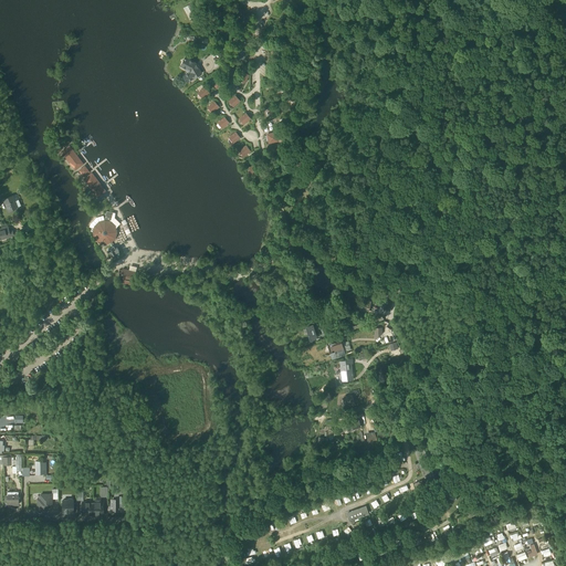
[(188,6),(195,17),(198,16),(197,14),(203,11),(197,0),(188,6)]
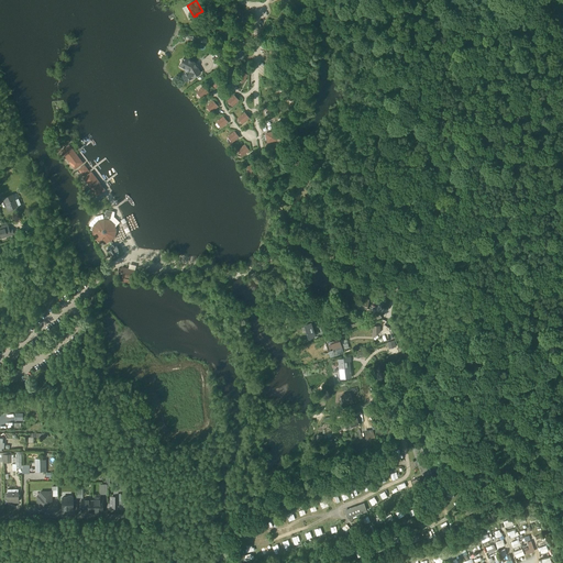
[(207,17),(210,23),(217,19),(212,13),(207,17)]
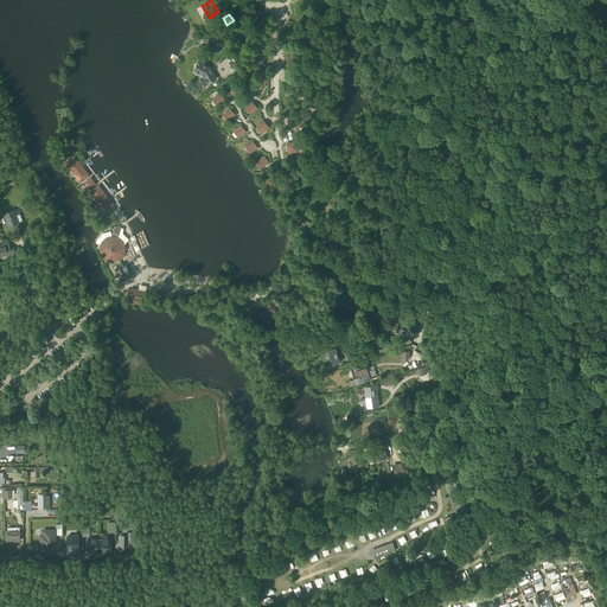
[(216,77),(212,71),(210,68),(210,66),(198,61),(193,69),(195,69),(200,72),(200,74),(200,75),(202,76),(204,76),(200,78),(198,80),(202,85),(216,77)]
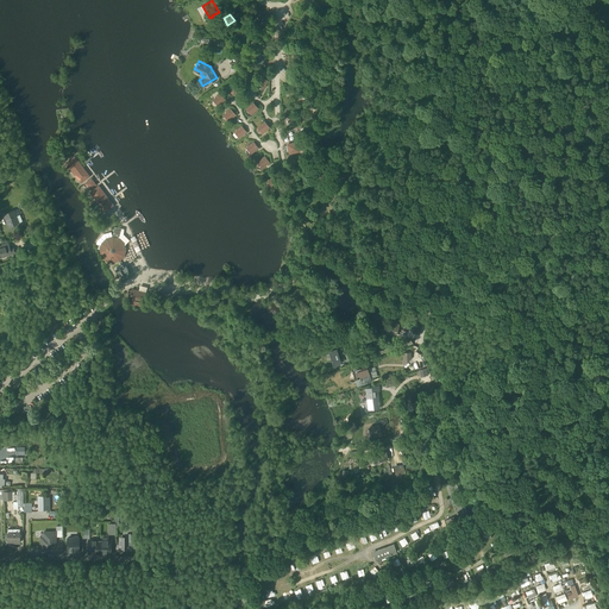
[(244,77),(249,81),(253,73),(248,69),(244,77)]
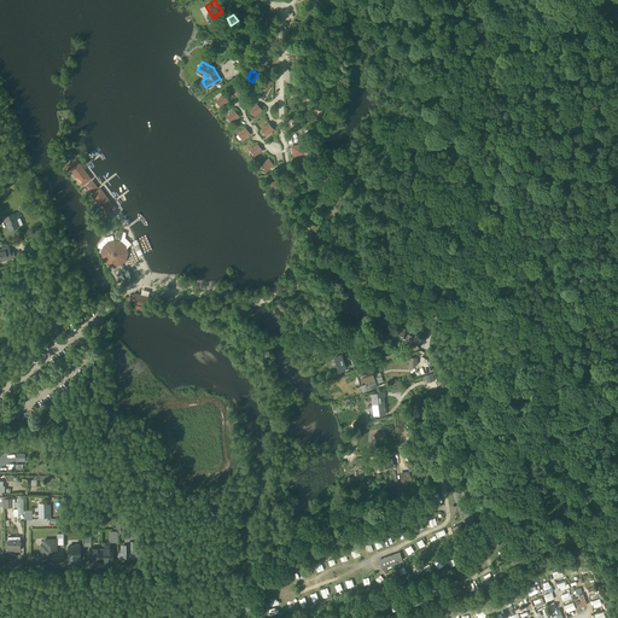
[(261,86),(267,89),(272,81),(266,77),(261,86)]
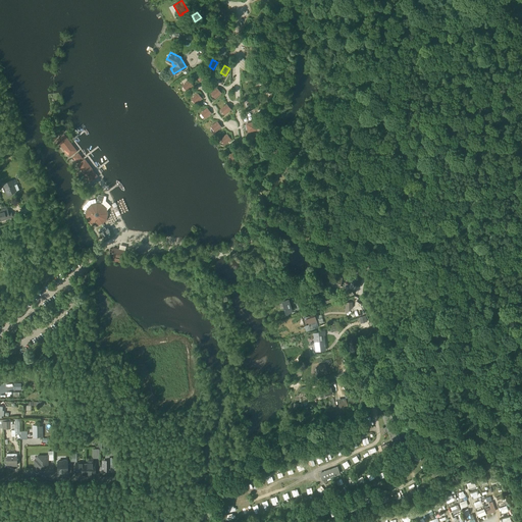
[(196,76),(200,81),(206,75),(202,71),(196,76)]
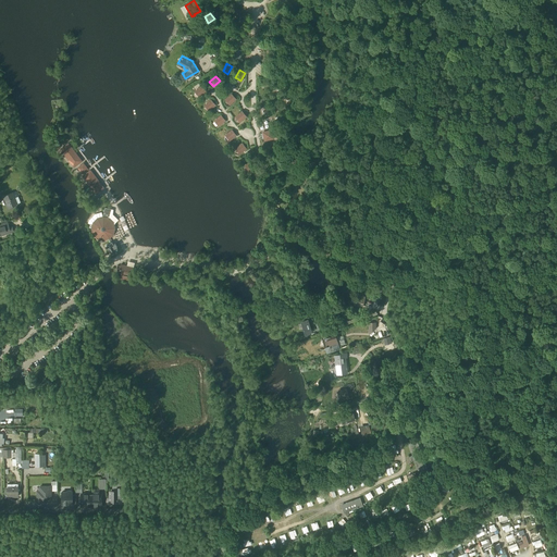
[(195,90),(199,95),(206,89),(201,85),(195,90)]
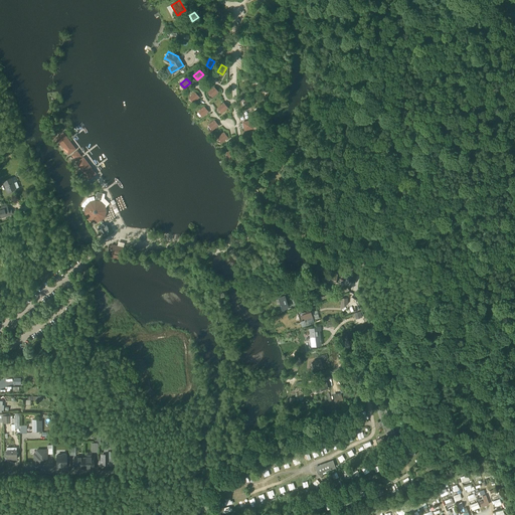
[(208,92),(212,96),(218,91),(214,87),(208,92)]
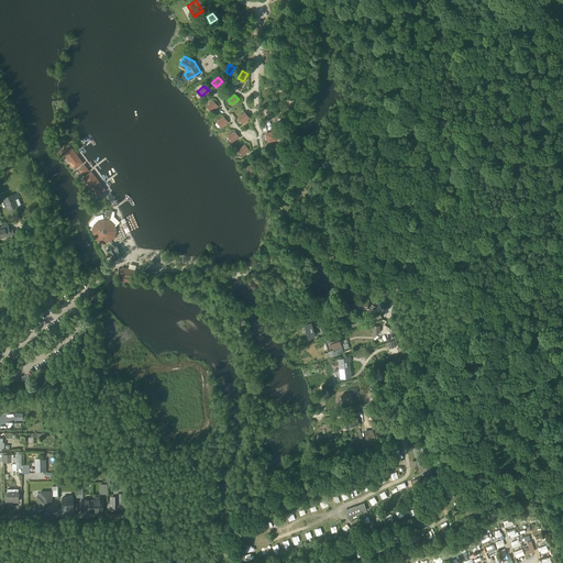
[(207,106),(211,110),(218,105),(213,100),(207,106)]
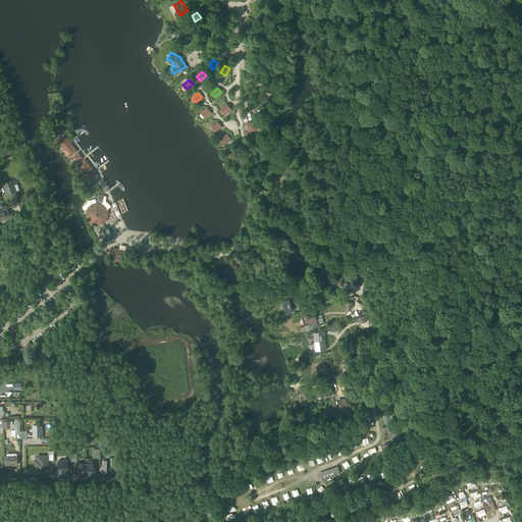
[(220,108),(224,113),(230,108),(226,104),(220,108)]
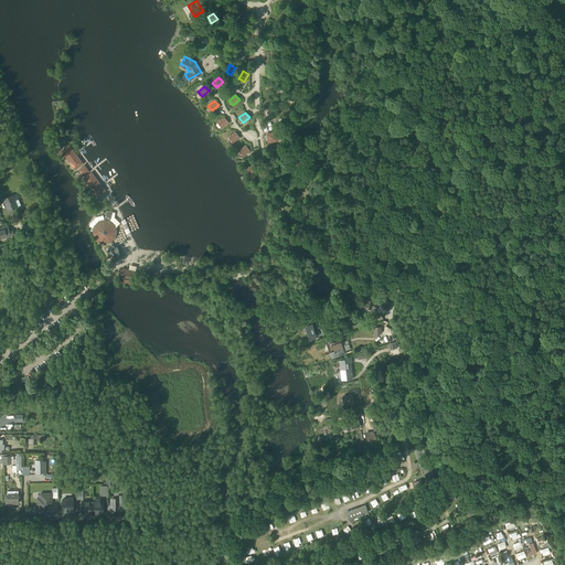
[(217,121),(222,126),(228,121),(224,116),(217,121)]
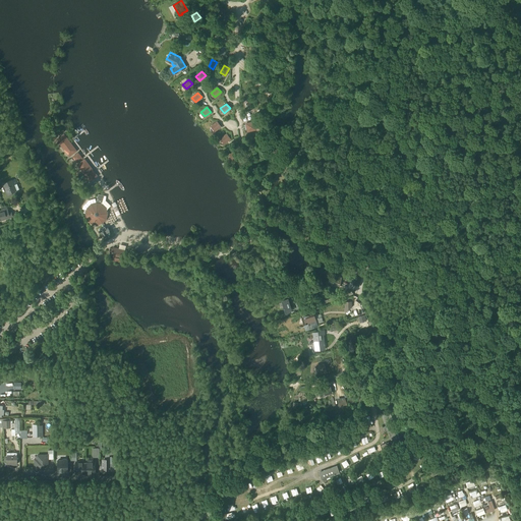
[(211,125),(215,130),(221,125),(217,121),(211,125)]
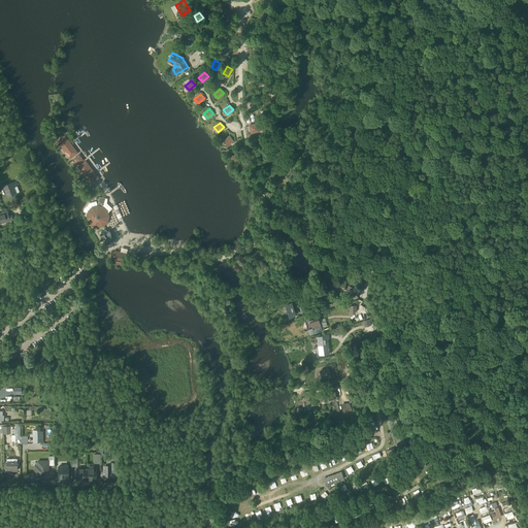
[(251,133),(252,132),(251,126),(258,124),(257,123),(250,125),(251,133)]
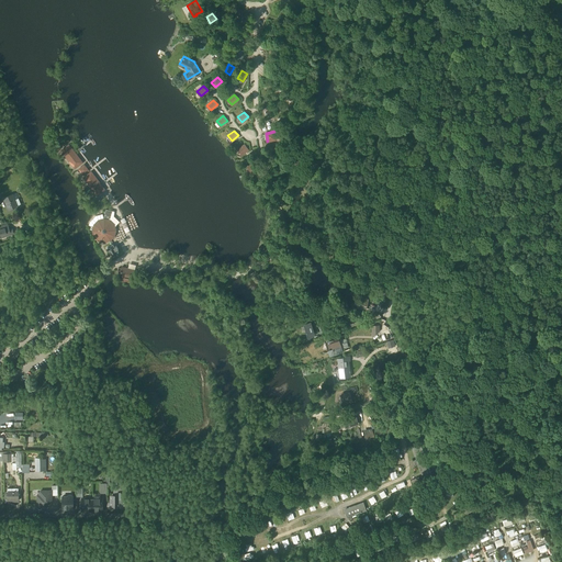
[(276,139),(274,132),(267,134),(268,141),(276,139)]
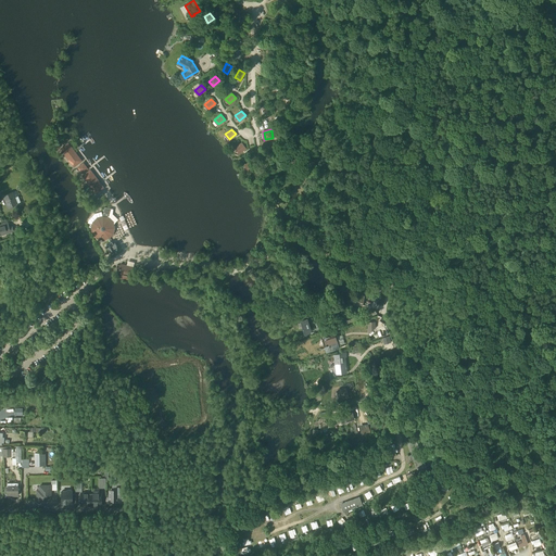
[(236,148),(239,152),(245,147),(242,142),(236,148)]
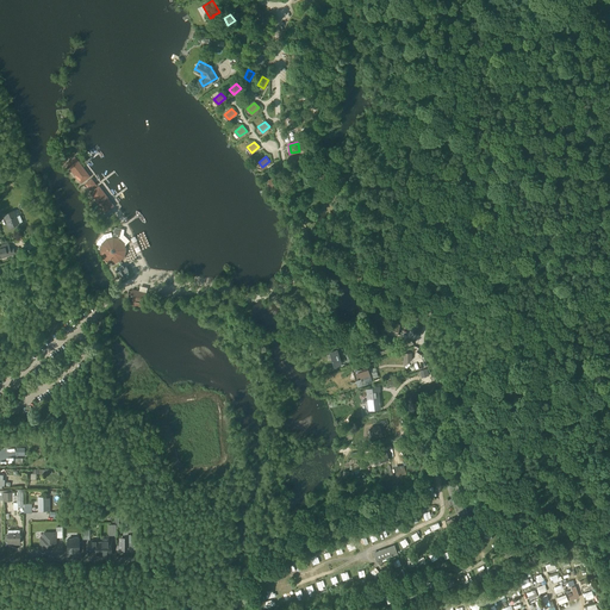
[(67,163),(81,182),(89,176),(75,157),(67,163)]
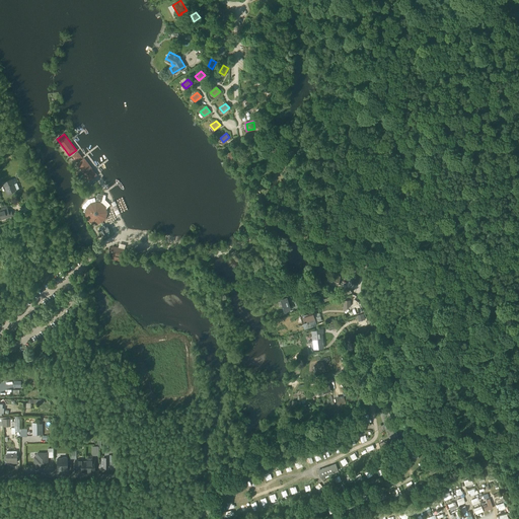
[(229,153),(232,158),(238,154),(235,149),(229,153)]
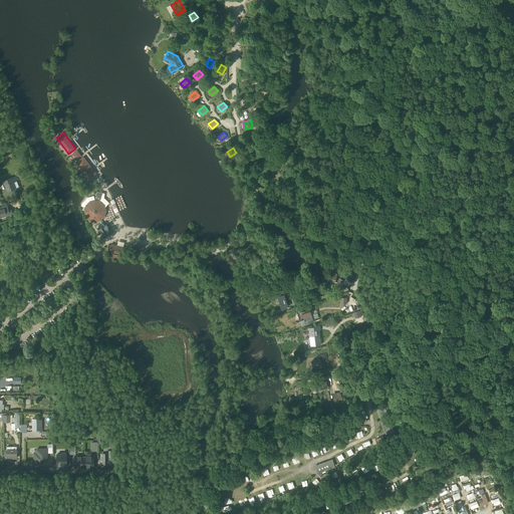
[(72,155),(75,160),(80,156),(77,151),(72,155)]
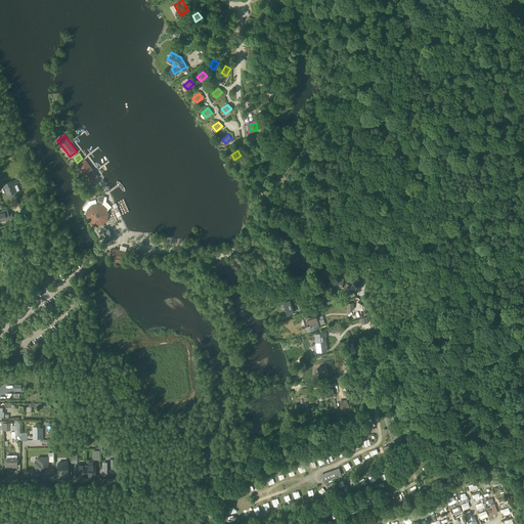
[(78,166),(90,182),(97,177),(85,161),(78,166)]
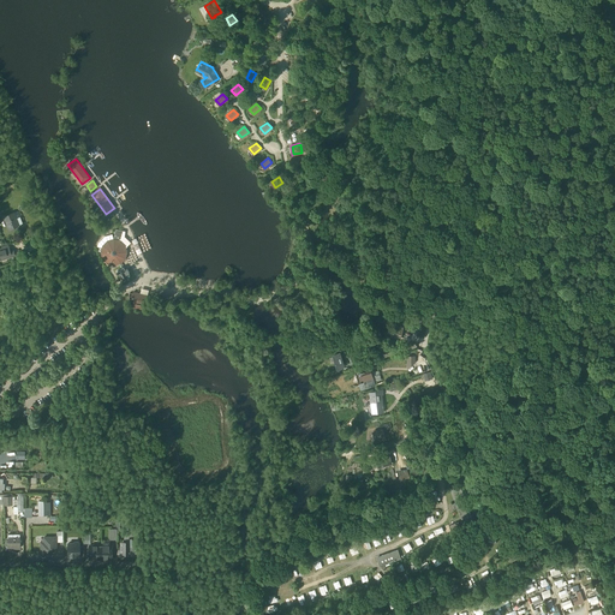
[(4,216),(10,230),(18,225),(16,219),(13,213),(4,216)]
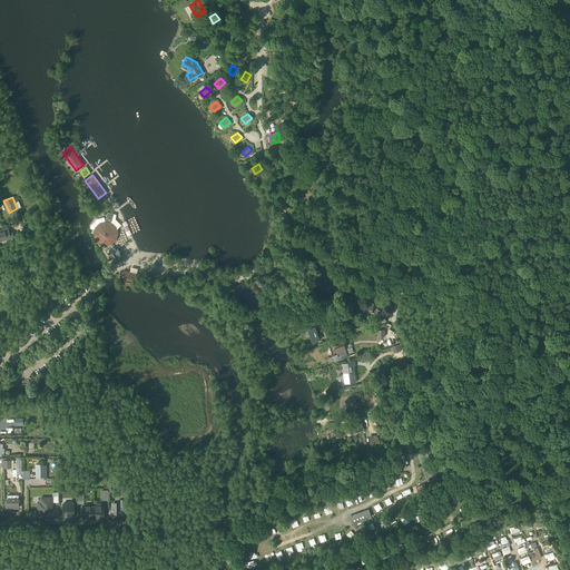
[(106,245),(111,244),(116,239),(117,234),(117,233),(116,227),(111,224),(111,222),(112,222),(114,214),(107,213),(106,220),(106,222),(99,224),(96,228),(94,234),(96,239),(100,244),(106,245)]
